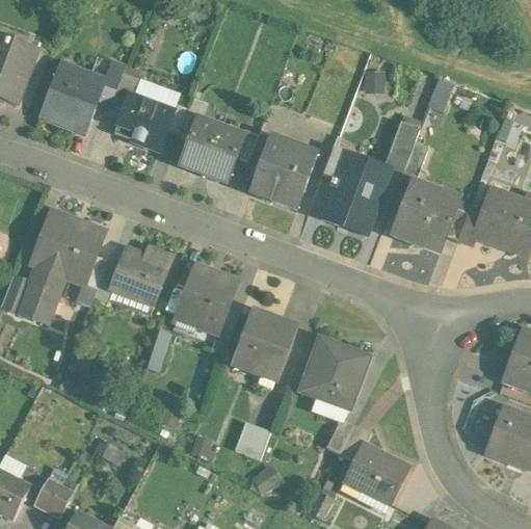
[(36,53),(15,45),(16,44),(5,41),(5,42),(0,40),(0,96),(17,103),(36,53)]
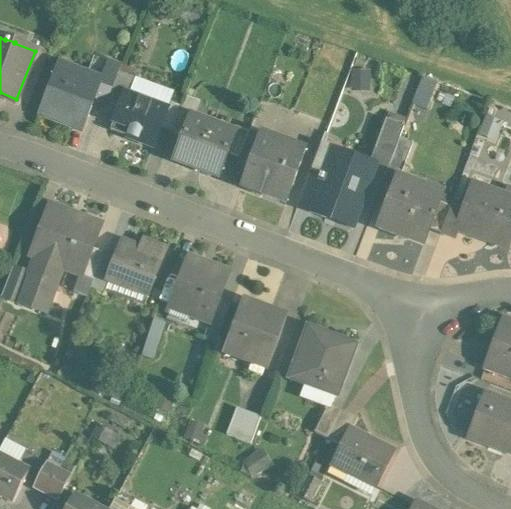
[(98,77),(56,61),(36,114),(71,127),(74,119),(83,123),(93,97),(96,89),(94,88),(98,77)]
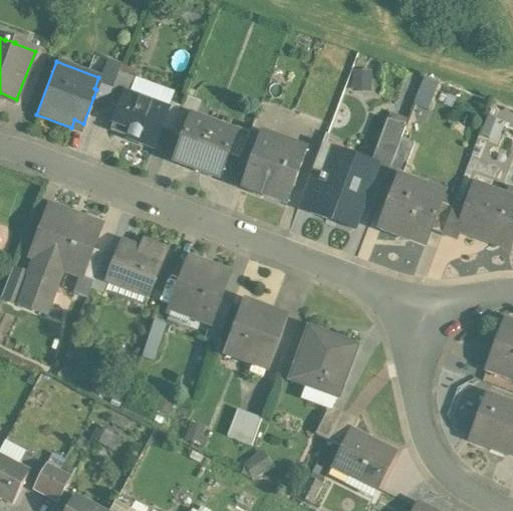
[(115,75),(101,70),(98,77),(94,88),(96,89),(93,97),(105,101),(115,75)]
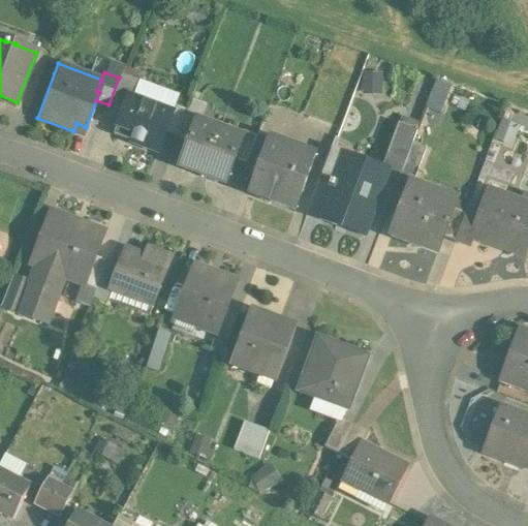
[(137,80),(120,73),(119,78),(109,104),(121,110),(126,95),(131,97),(137,80)]
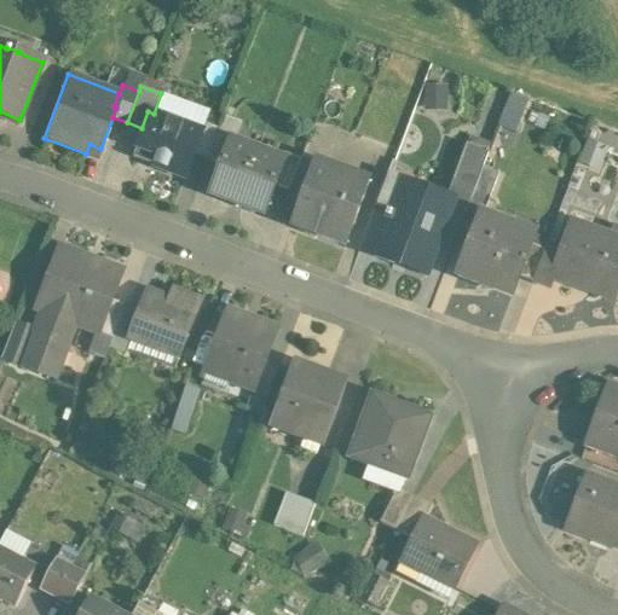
[(442,97),(439,122),(466,125),(467,99),(442,97)]
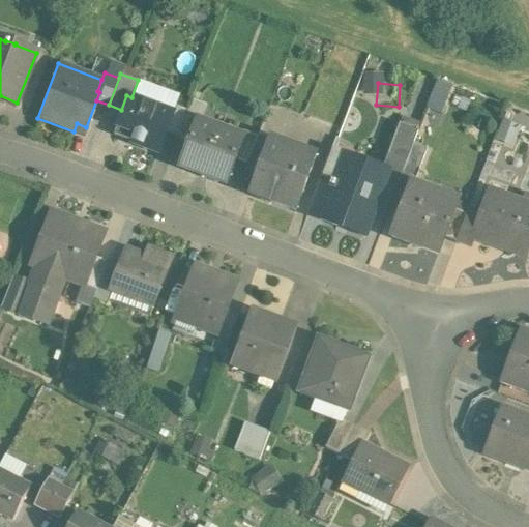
[(131,97),(126,95),(121,110),(115,126),(133,134),(129,141),(157,151),(165,133),(172,113),(168,111),(131,97)]
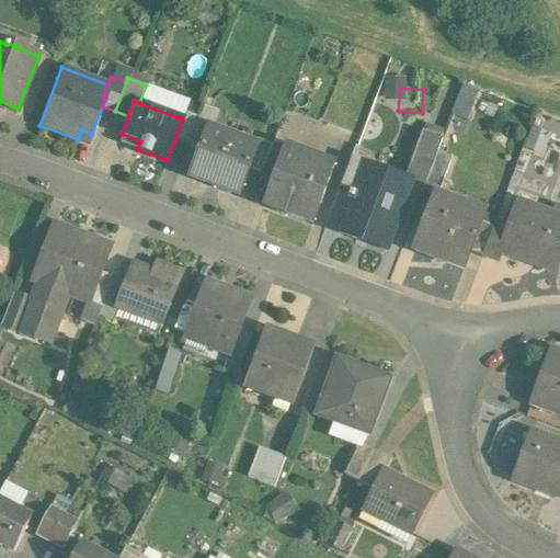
[(183,104),(178,117),(182,120),(174,140),(186,144),(197,115),(198,111),(183,104)]
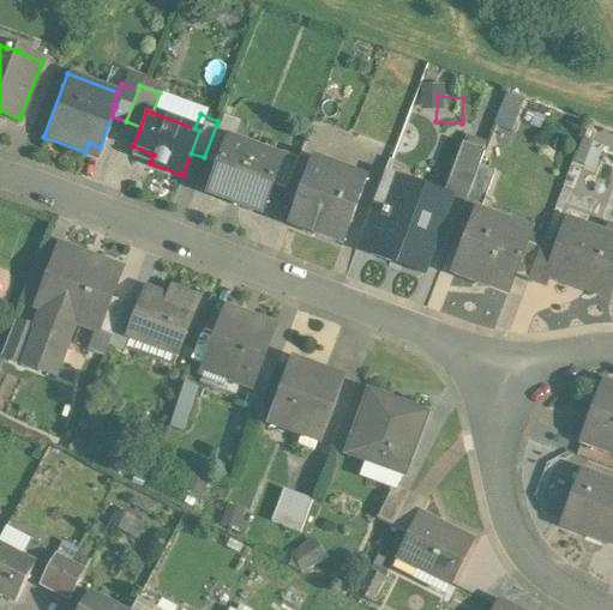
[(230,132),(216,126),(204,157),(217,163),(227,138),(228,139),(230,132)]
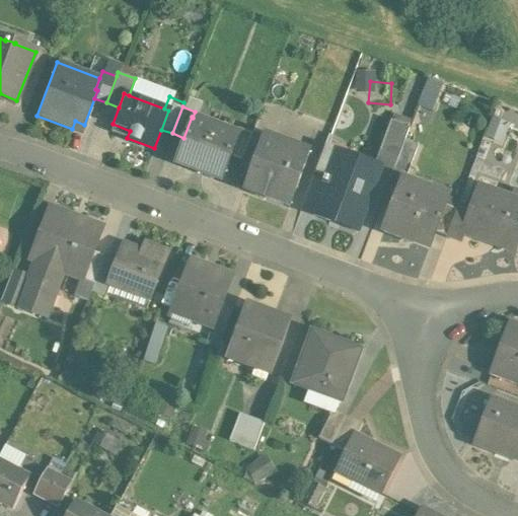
[(193,118),(192,117),(183,138),(174,162),(219,179),(229,154),(236,134),(234,133),(193,118)]
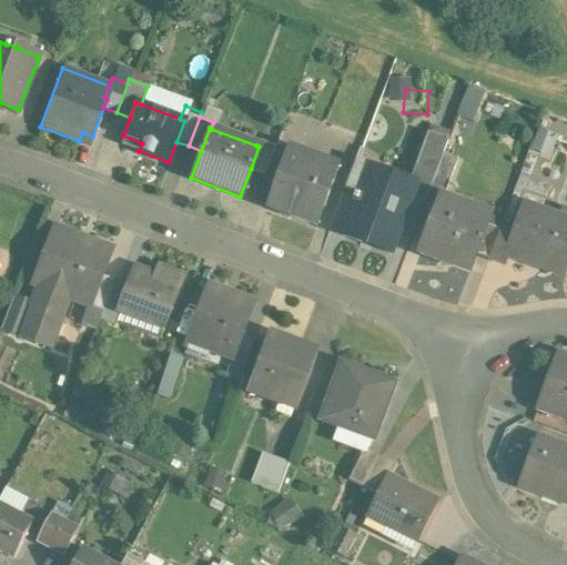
[(426,131),(414,165),(434,172),(442,151),(446,139),(426,131)]
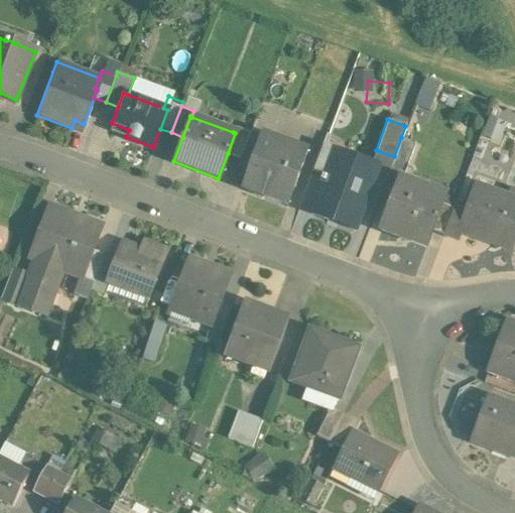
[(249,131),(236,126),(233,132),(235,133),(228,153),(239,157),(249,131)]
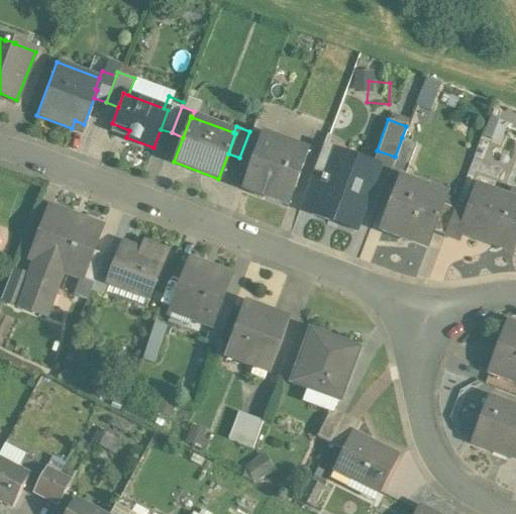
[(515,145),(515,133),(504,129),(497,147),(513,153),(515,145)]
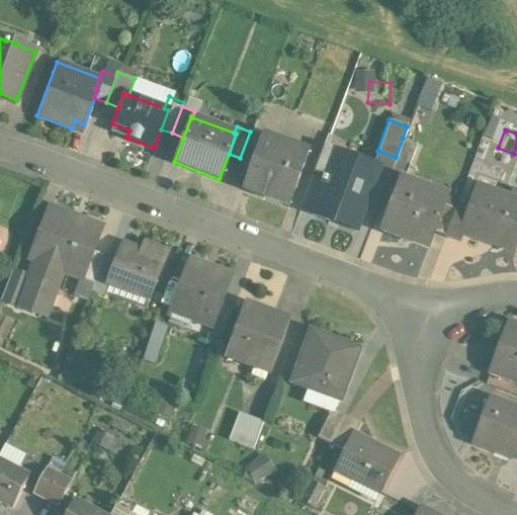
[(307,151),(261,135),(242,188),(287,204),(307,151)]
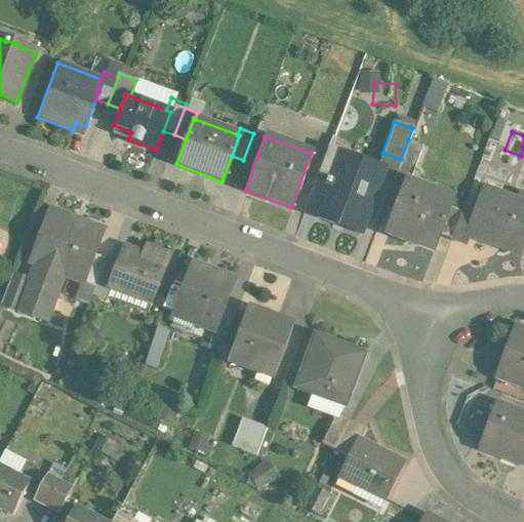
[(421,145),(408,139),(401,159),(397,170),(409,174),(410,175),(421,145)]
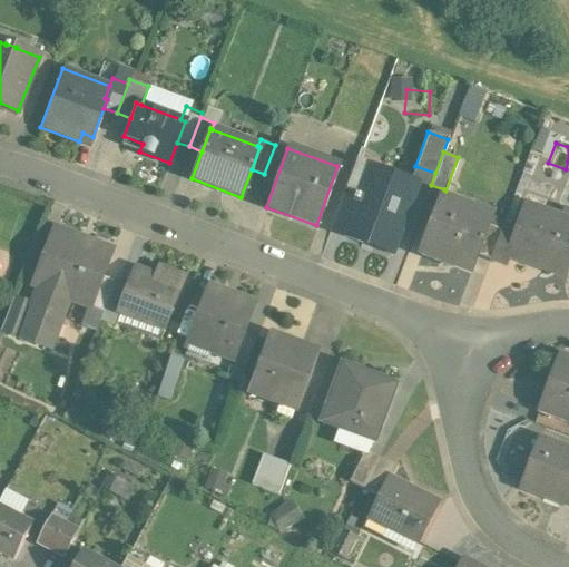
[(409,183),(369,168),(370,164),(355,158),(340,198),(352,204),(342,233),(341,234),(360,242),(362,237),(392,248),(414,187),(428,193),(431,185),(435,173),(415,166),(409,183)]
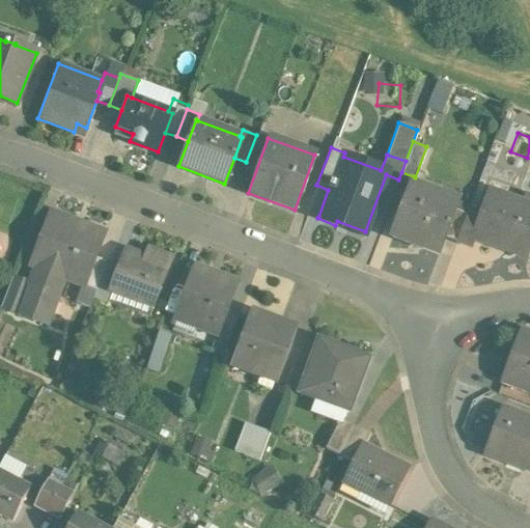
[(456,199),(412,183),(414,176),(401,172),(398,179),(410,184),(390,237),(407,243),(409,235),(420,240),(419,243),(439,250),(444,235),(456,199)]
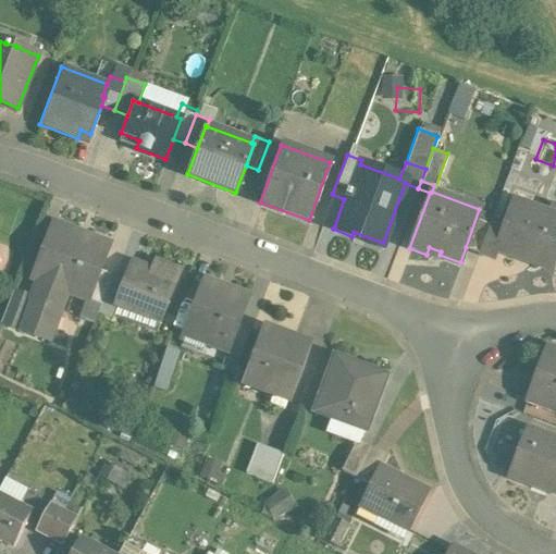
[(332,194),(322,222),(334,228),(344,199),(332,194)]
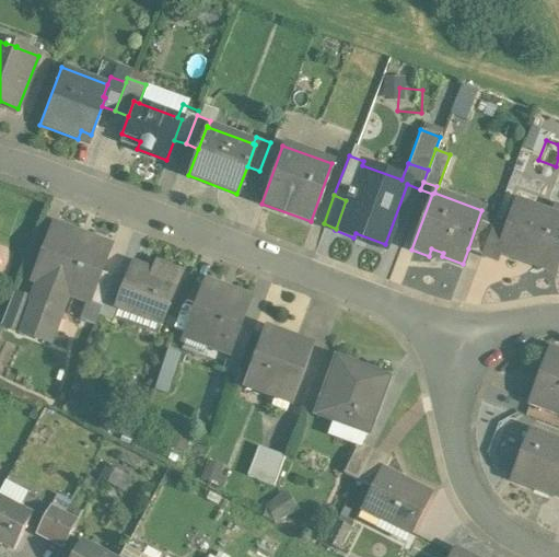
[(558,254),(558,216),(514,199),(503,230),(497,250),(499,250),(521,258),(522,254),(555,266),(558,254)]
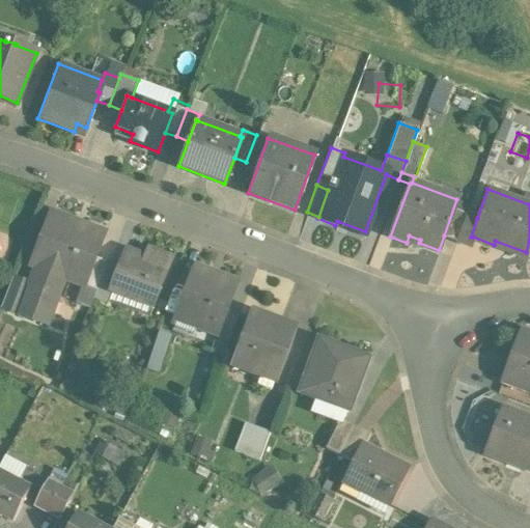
[(456,199),(444,235),(455,240),(466,213),(469,204),(456,199)]
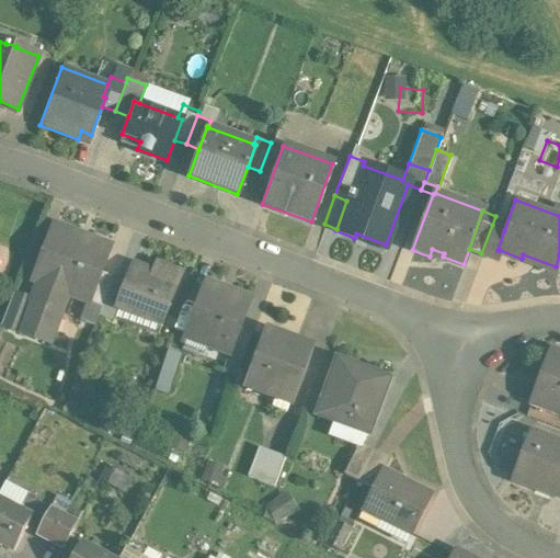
[(77,231),(53,223),(31,280),(35,282),(30,298),(29,299),(32,300),(59,311),(66,294),(86,300),(88,293),(91,294),(100,271),(107,248),(76,236),(77,231)]
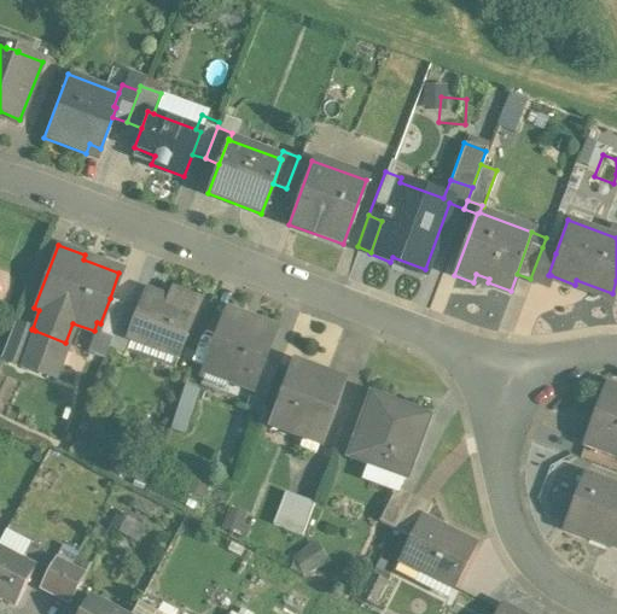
[(542,247),(530,279),(547,285),(551,275),(548,275),(556,253),(542,247)]
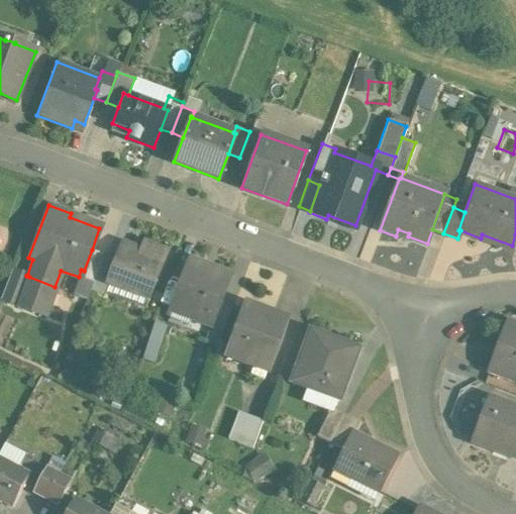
[(142,241),(140,248),(123,242),(118,255),(116,254),(114,261),(105,285),(107,285),(146,300),(166,249),(142,241)]
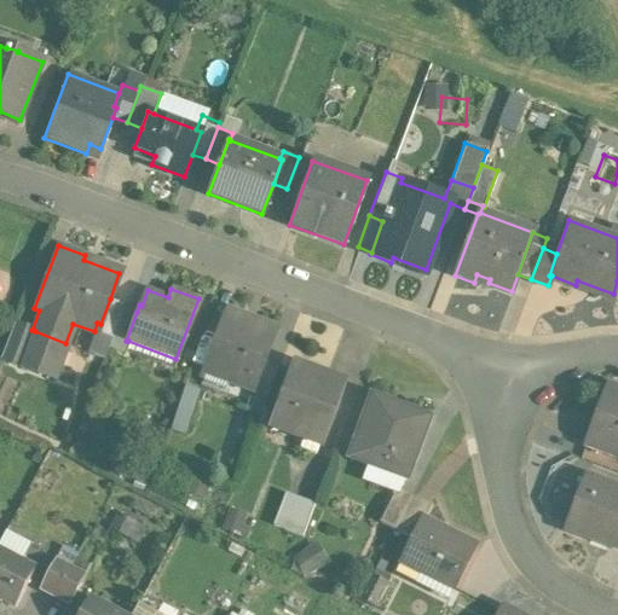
[(110,299),(100,324),(97,323),(94,331),(111,338),(123,306),(123,303),(110,299)]
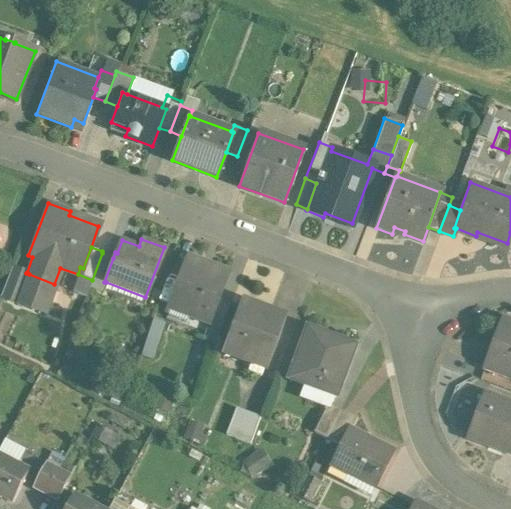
[(113,258),(102,253),(92,280),(89,286),(103,291),(106,282),(104,282),(113,258)]
